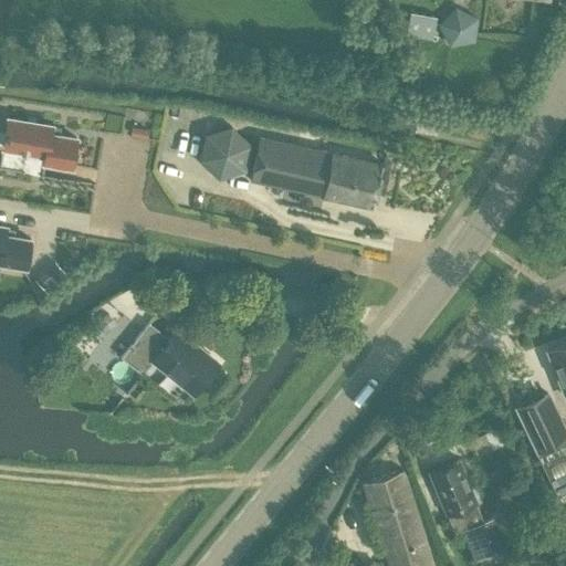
[(449,45),(474,41),(478,19),(458,7),(438,24),(449,45)]
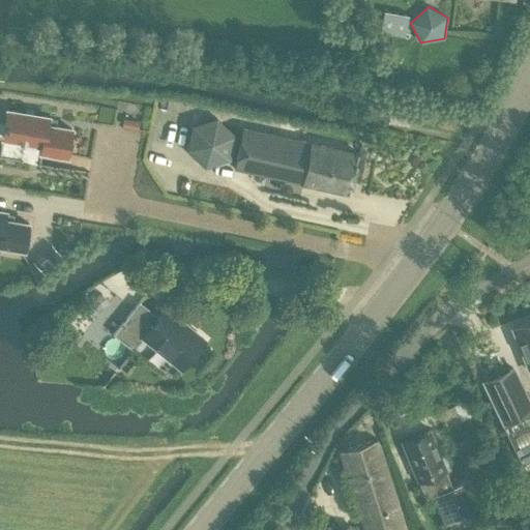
[(404,36),(408,16),(384,11),(380,32),(404,36)]
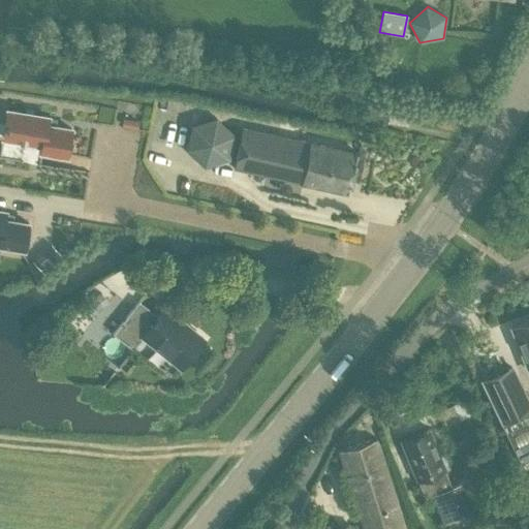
[(6,110),(2,137),(40,144),(39,151),(66,155),(70,128),(47,124),(48,116),(6,110)]
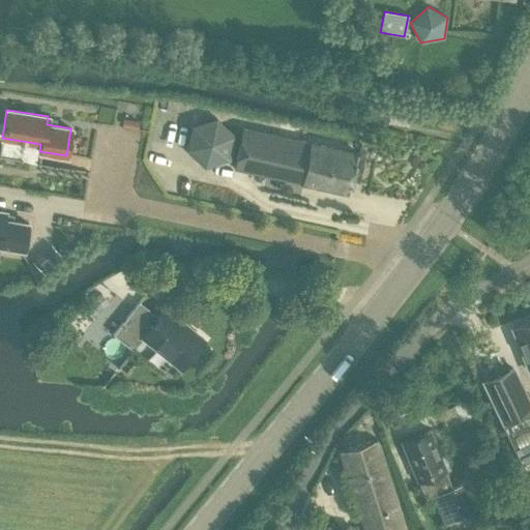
[(205,168),(230,159),(235,135),(215,118),(192,126),(186,151),(205,168)]
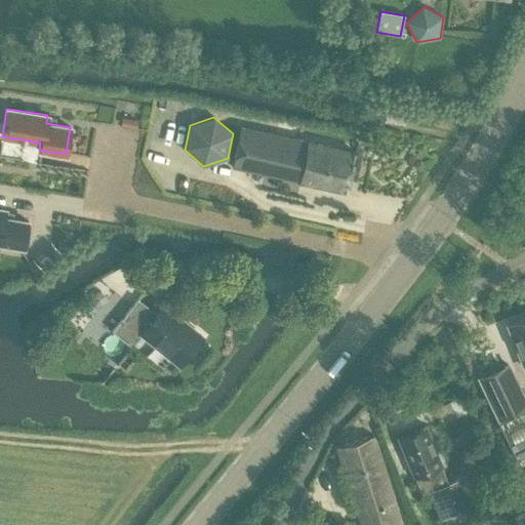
[(240,126),(231,167),(344,192),(354,151),(240,126)]
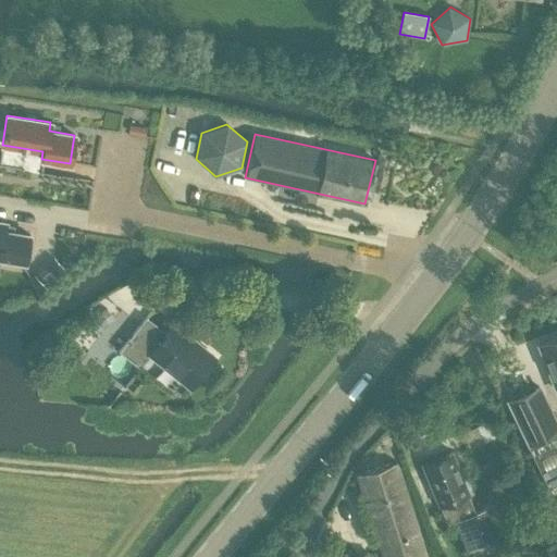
[(0,258),(24,262),(29,234),(3,230),(4,221),(0,220),(0,258)]
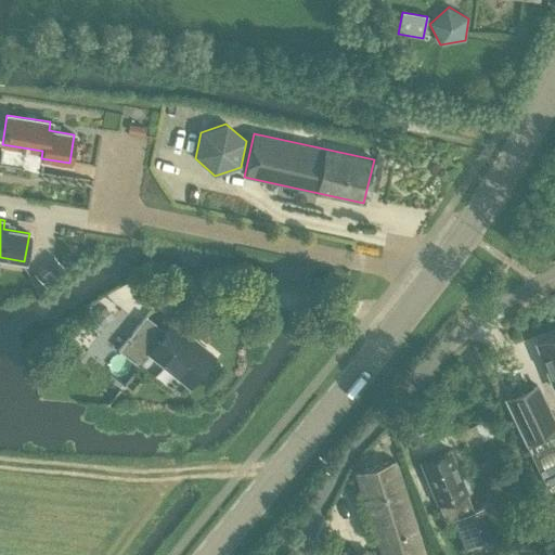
[(98,332),(114,319),(105,308),(89,320),(98,332)]
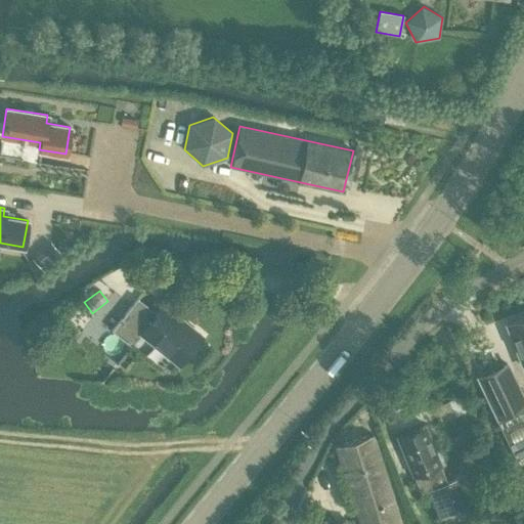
[(137,298),(112,331),(131,345),(140,333),(179,364),(202,336),(164,305),(157,313),(137,298)]
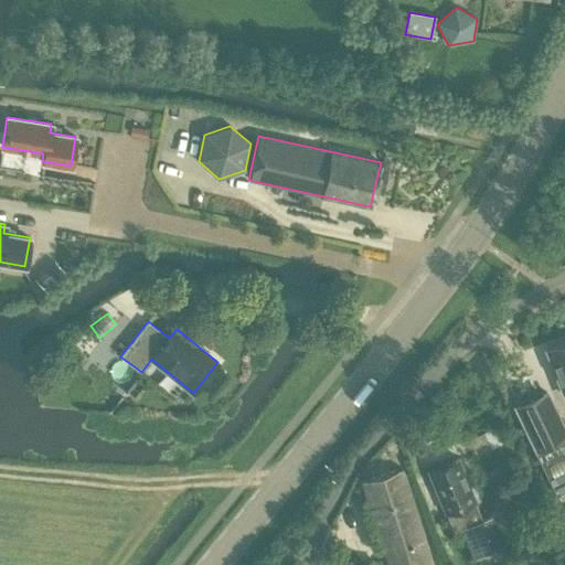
[(564,342),(546,350),(564,397),(564,396),(564,342)]
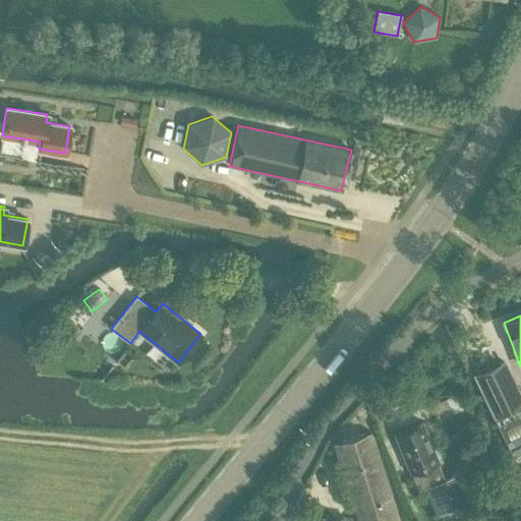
[(512,452),(520,447),(520,398),(504,362),(475,375),(512,452)]
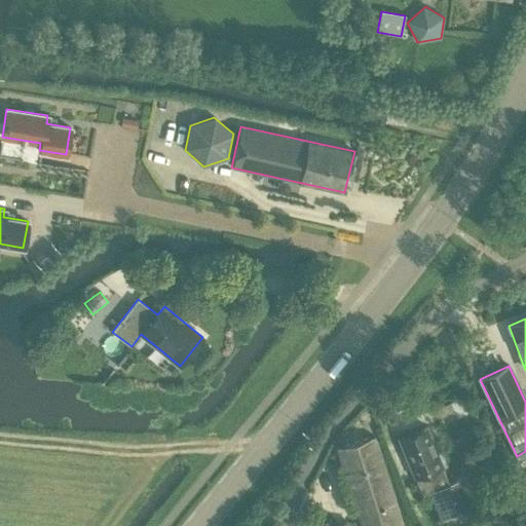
[(436,452),(425,427),(400,438),(422,496),(430,493),(441,518),(457,511),(458,513),(473,506),(467,492),(468,492),(462,477),(448,483),(442,466),(445,465),(439,451),(436,452)]
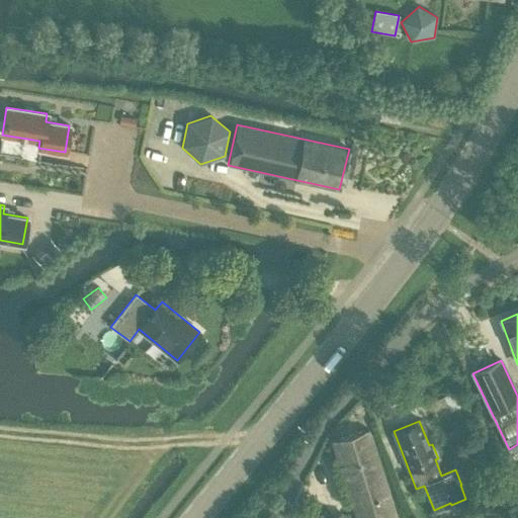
[(355,517),(387,517),(395,516),(368,430),(333,442),(355,517)]
